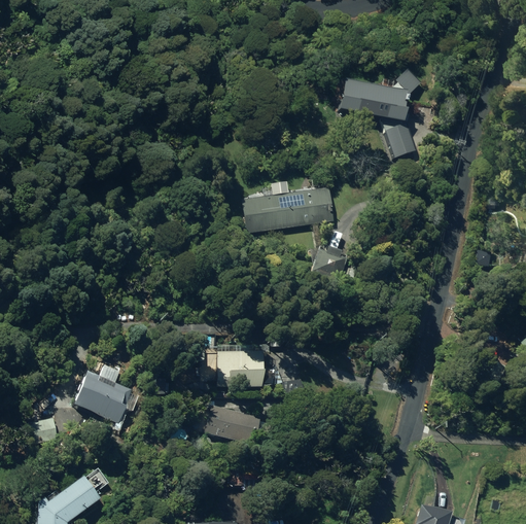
[(396,79),(409,93),(423,80),(410,66),(396,79)]
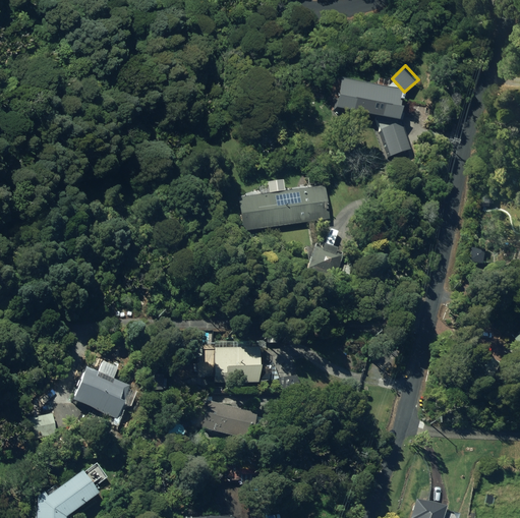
[(343,79),(339,106),(398,117),(400,107),(398,107),(401,91),(343,79)]
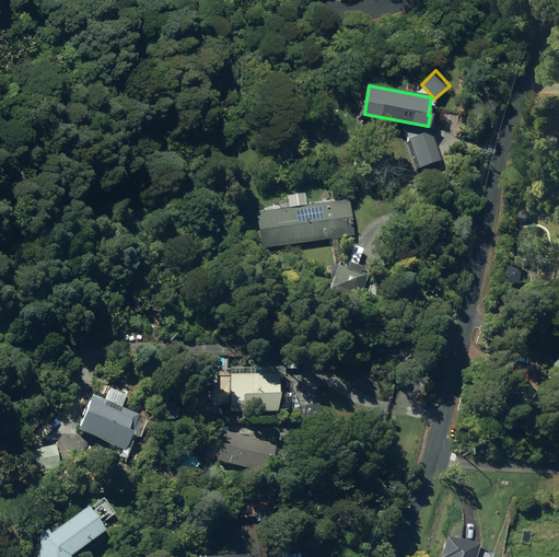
[(432,130),(411,137),(421,165),(442,158),(432,130)]
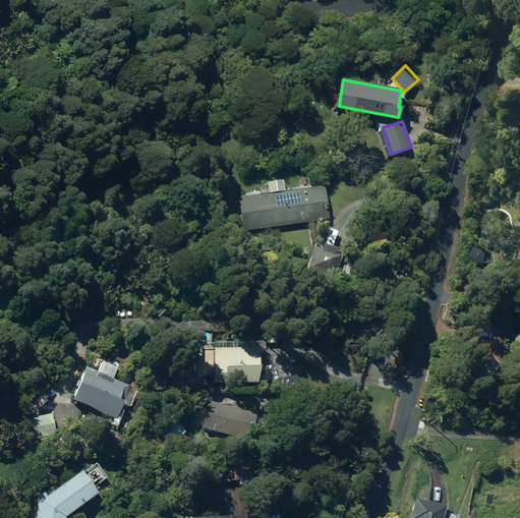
[(325,185),(241,197),(245,226),(329,215),(325,185)]
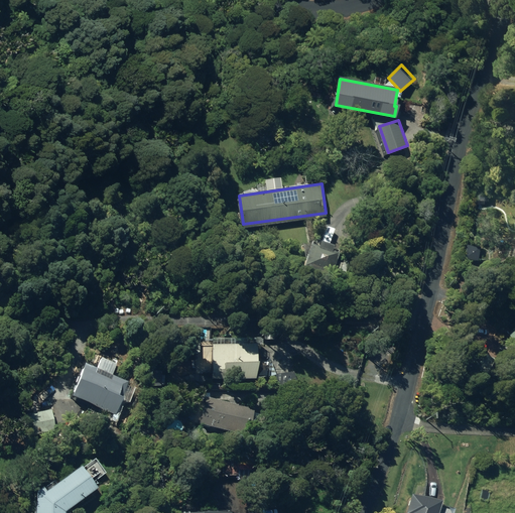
[(305,269),(333,276),(341,250),(333,248),(334,244),(322,241),(320,245),(312,242),(305,269)]
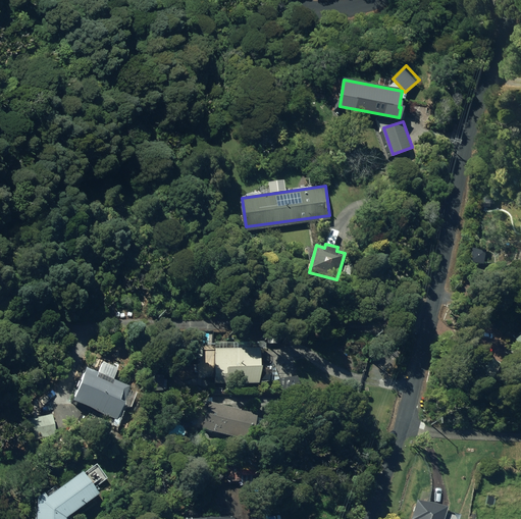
[(217,380),(260,382),(261,348),(218,347),(217,380)]
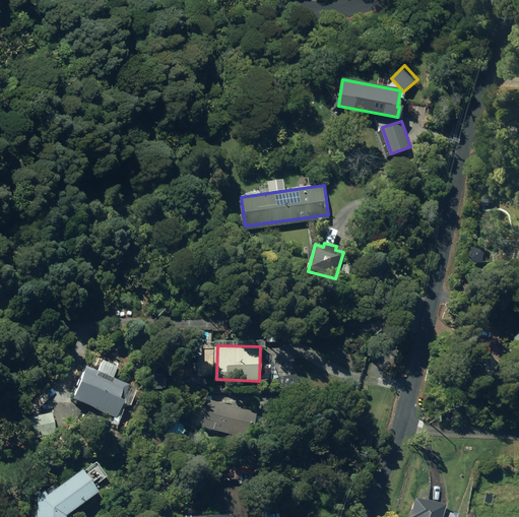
[(67,398),(115,415),(127,383),(78,366),(67,398)]
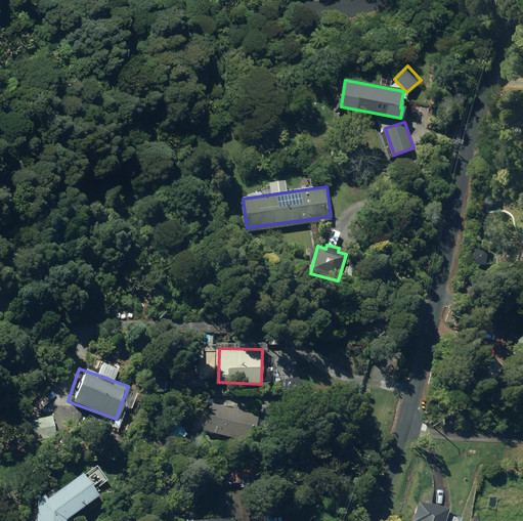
[(249,438),(265,443),(271,421),(255,416),(256,414),(209,401),(208,405),(199,403),(193,423),(202,426),(202,428),(248,441),(249,438)]
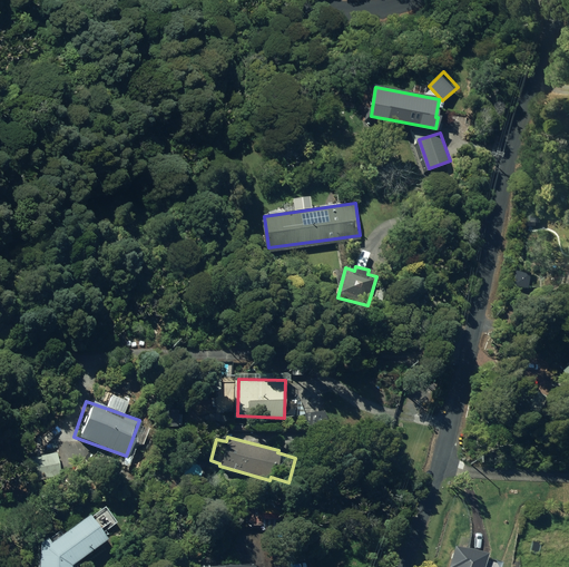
[(33,478),(62,472),(59,450),(30,456),(33,478)]
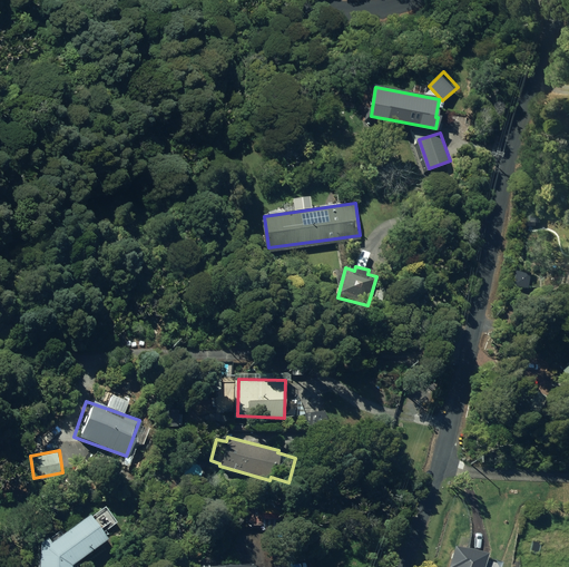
[(157,491),(168,491),(169,475),(157,473),(157,491)]
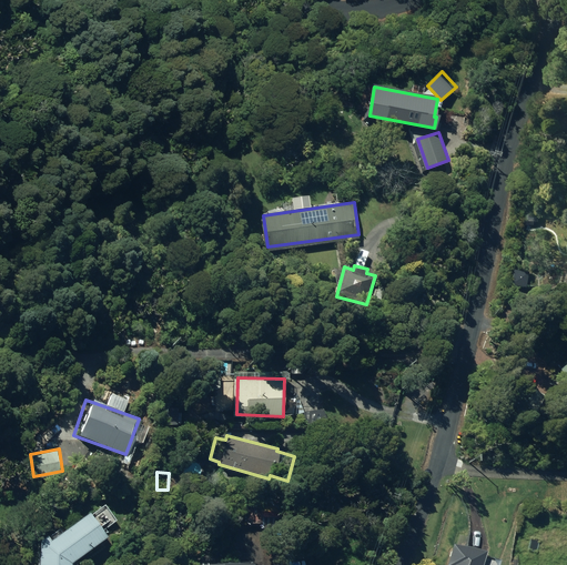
[(245,522),(259,522),(260,516),(276,516),(277,503),(257,503),(257,507),(245,507),(245,522)]
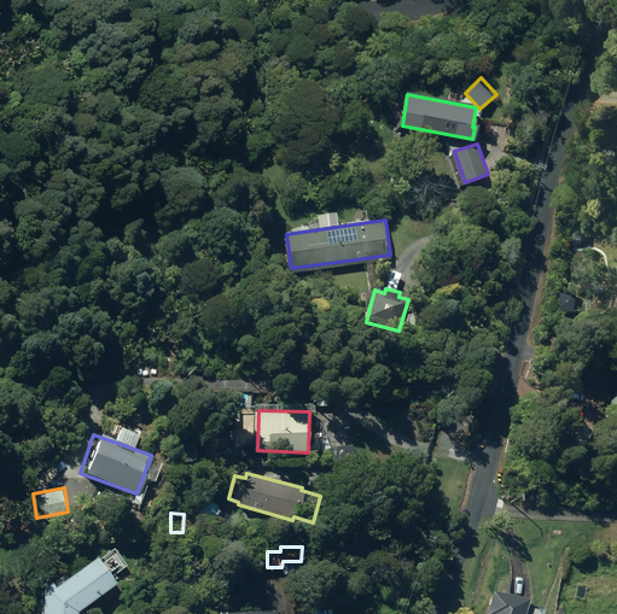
[(76,613),(77,613),(117,584),(98,557),(54,589),(50,583),(45,586),(44,613),(76,613)]
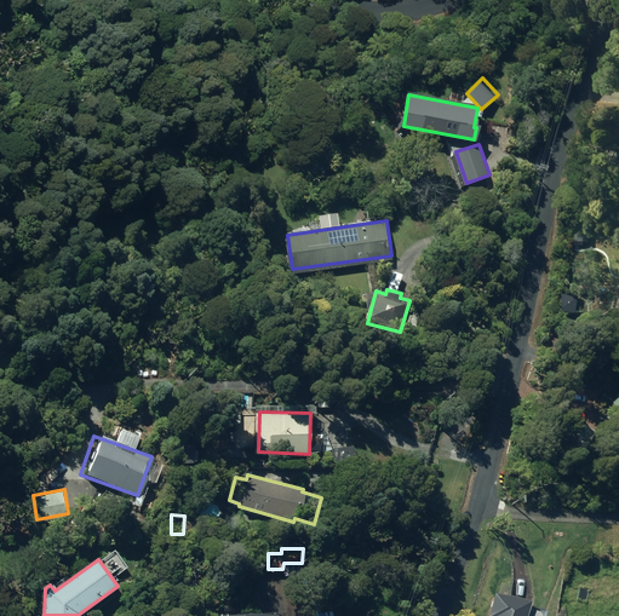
[(526,615),(531,600),(498,591),(489,615),(526,615)]
